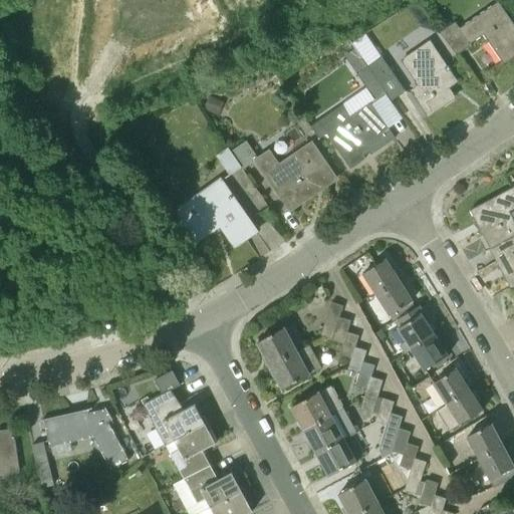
[(455,21),(440,33),(456,56),(471,46),(470,44),(483,35),(503,64),(513,56),(513,25),(498,2),(460,28),(455,21)]
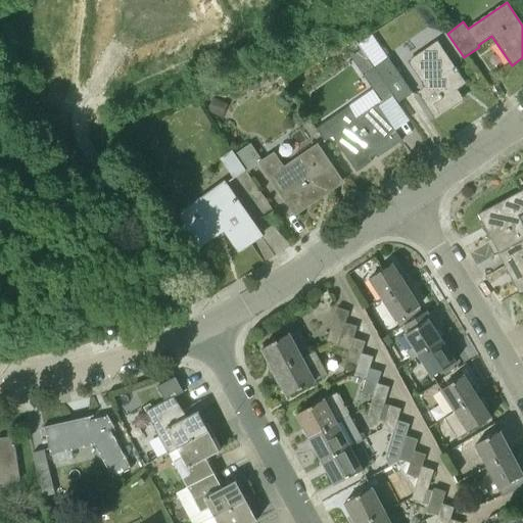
[(425,87),(417,92),(435,119),(463,100),(454,87),(463,82),(457,72),(459,70),(437,41),(408,61),(425,87)]
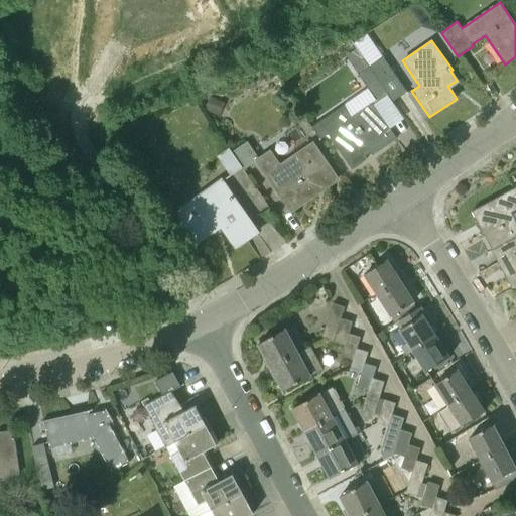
[(369,67),(387,94),(392,101),(407,91),(383,56),(369,67)]
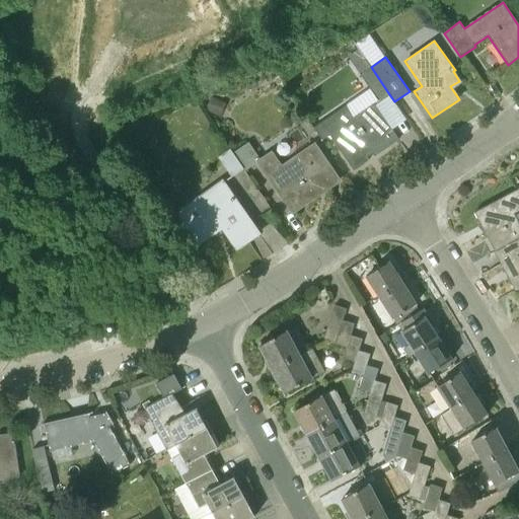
[(361,74),(371,67),(366,59),(355,66),(361,74)]
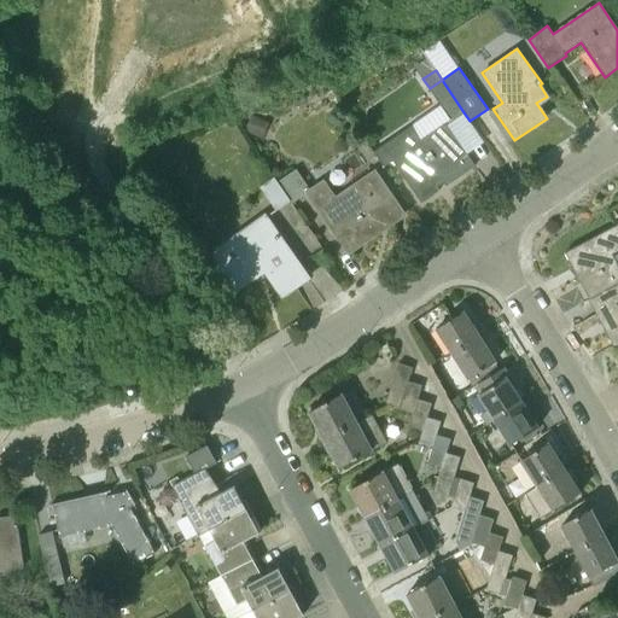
[(430,88),(450,118),(452,121),(464,112),(442,80),(430,88)]
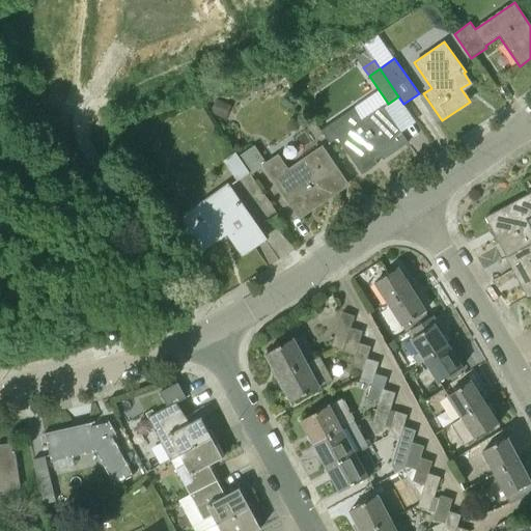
[(231,105),(216,99),(210,113),(225,119),(231,105)]
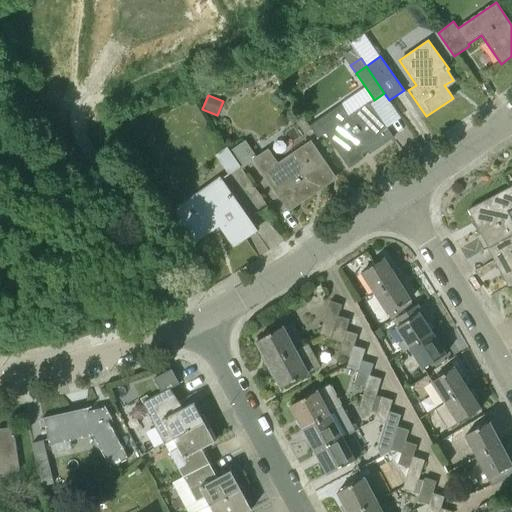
[(363,159),(359,152),(365,148),(369,155),(393,138),(377,115),(369,102),(348,116),(340,105),(310,126),(318,137),(324,133),(349,169),(363,159)]
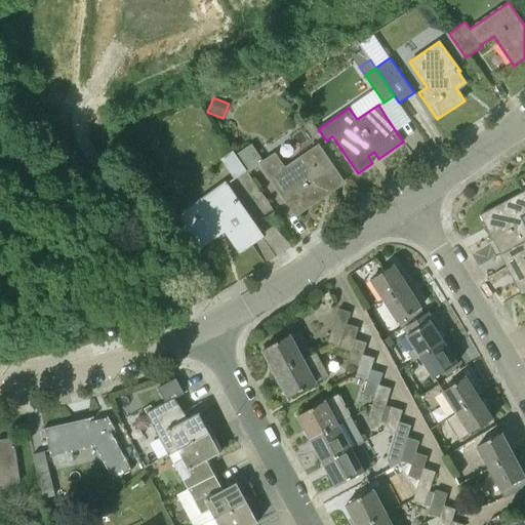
[(247,174),(261,164),(264,160),(252,144),(235,156),(247,174)]
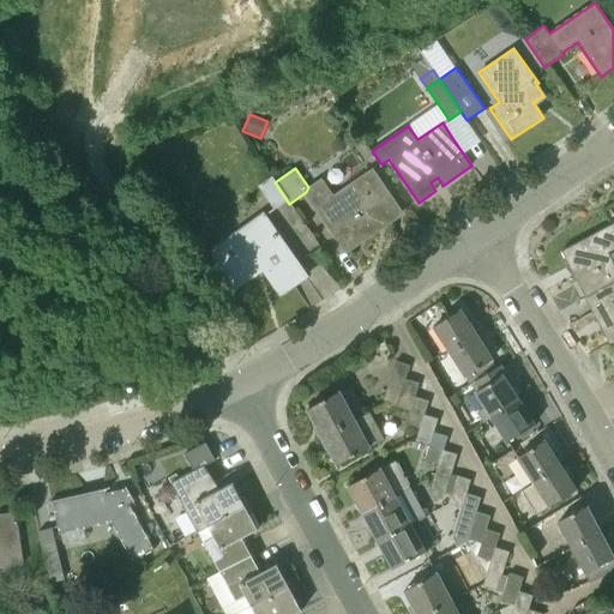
[(308,187),(306,192),(347,252),(402,214),(372,169),(335,196),(323,178),(308,187)]
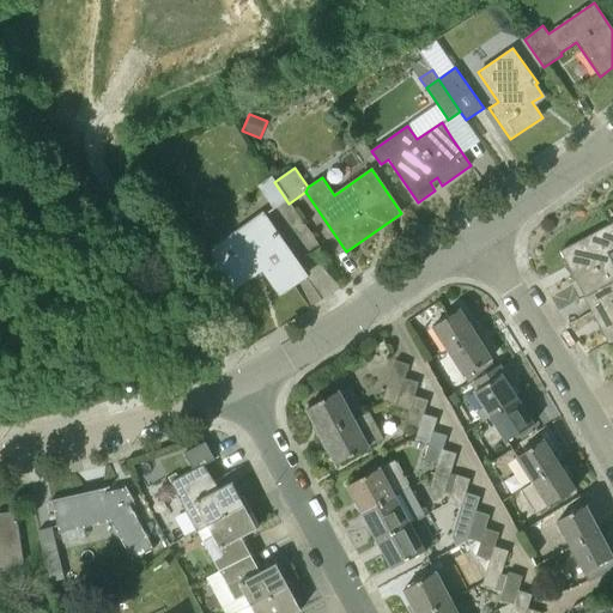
[(261,213),(207,250),(235,289),(262,269),(280,293),(305,277),(261,213)]
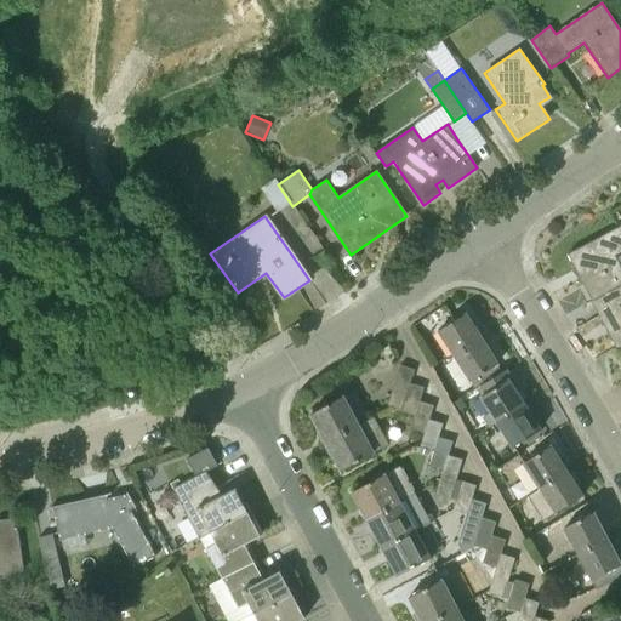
[(620,226),(568,255),(592,301),(620,285),(620,265),(616,256),(620,252),(620,226)]
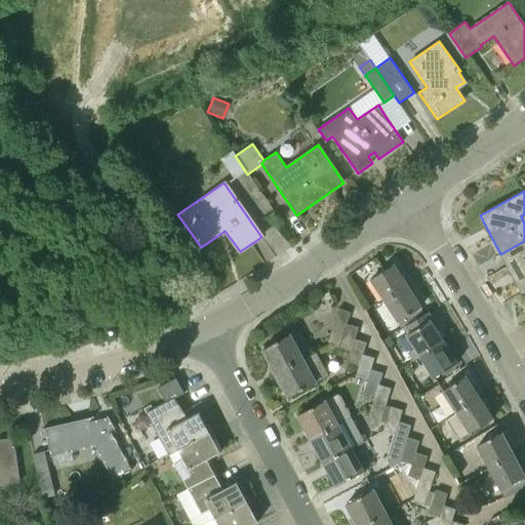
[(163,206),(171,218),(180,211),(172,199),(163,206)]
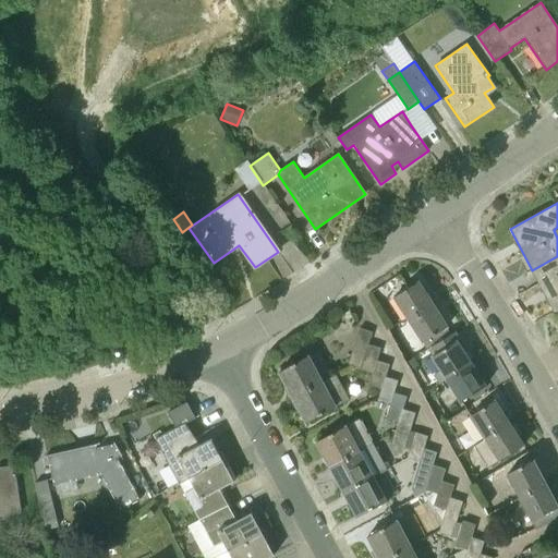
[(557,256),(532,270),(555,313),(557,310),(557,256)]
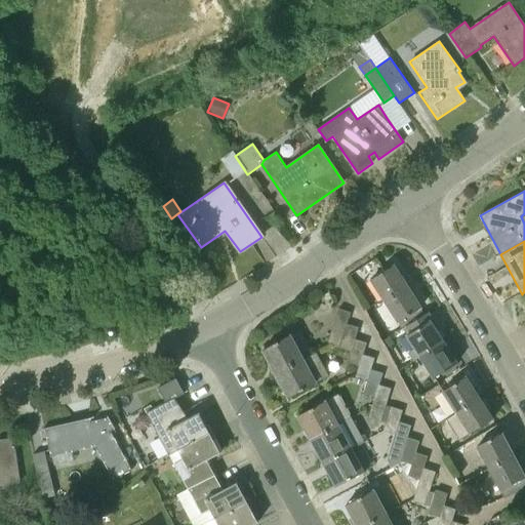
[(384,301),(407,286),(394,266),(370,280),(384,301)]
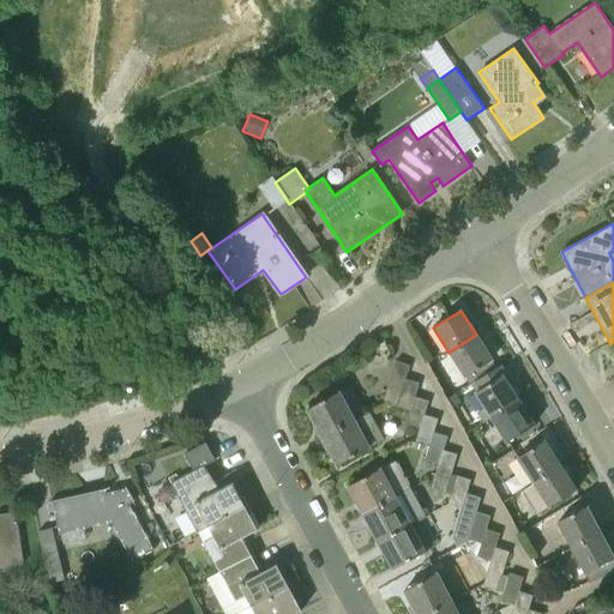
[(476,335),(449,353),(465,377),(493,360),(476,335)]
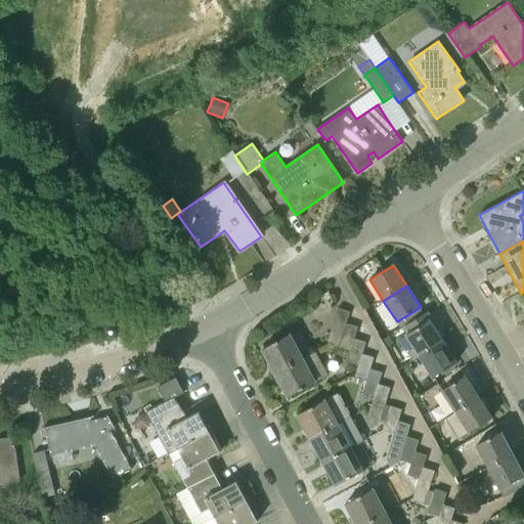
[(326,342),(339,346),(346,323),(350,312),(338,308),(326,342)]
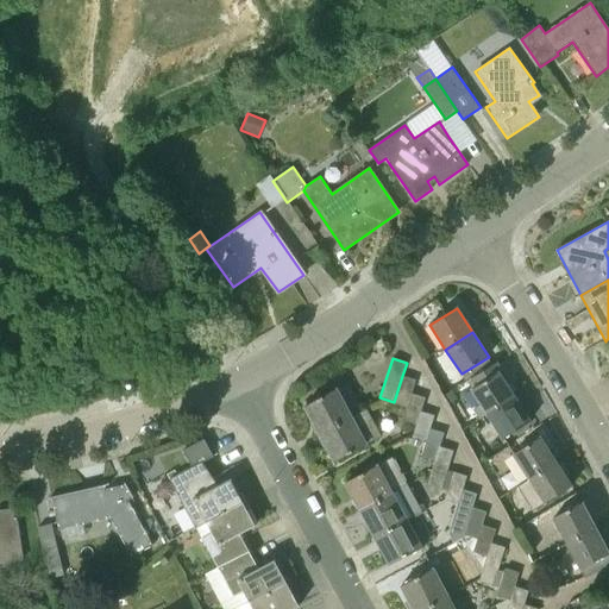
[(471,390),(487,414),(514,396),(500,374),(502,371),(496,363),(471,380),(476,387),(471,390)]
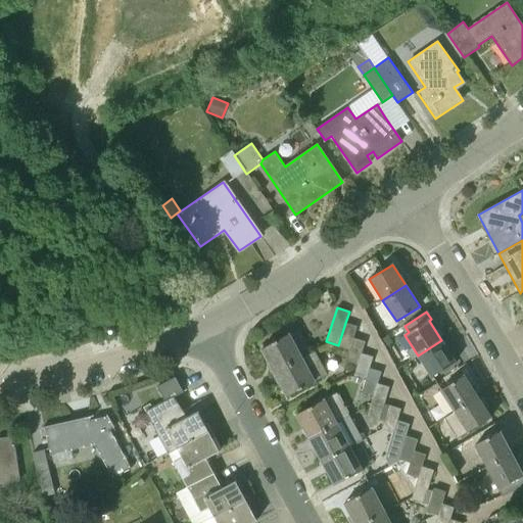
[(338,345),(349,349),(353,337),(357,327),(345,323),(338,345)]
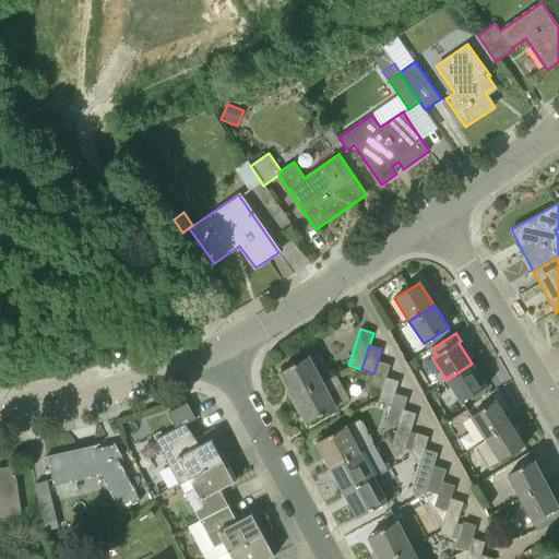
[(293,399),(322,382),(309,357),(280,373),(293,399)]
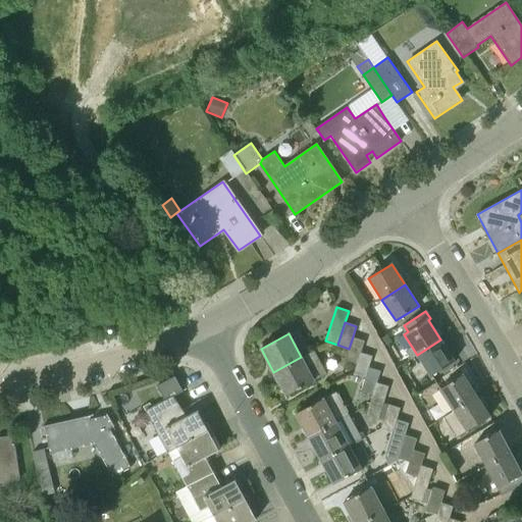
[(345,360),(357,364),(361,352),(364,341),(353,336),(349,349),(345,360)]
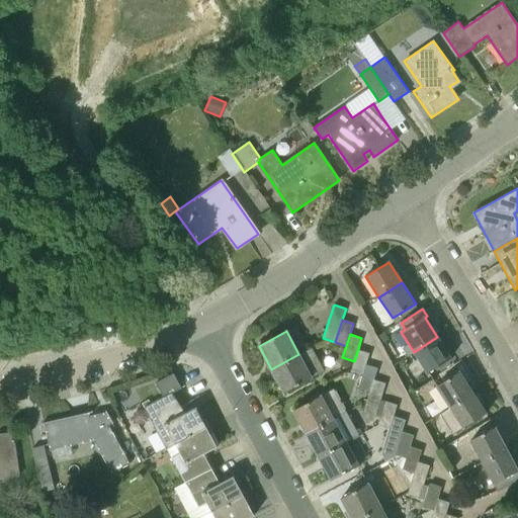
[(414,352),(428,373),(451,358),(437,337),(414,352)]
